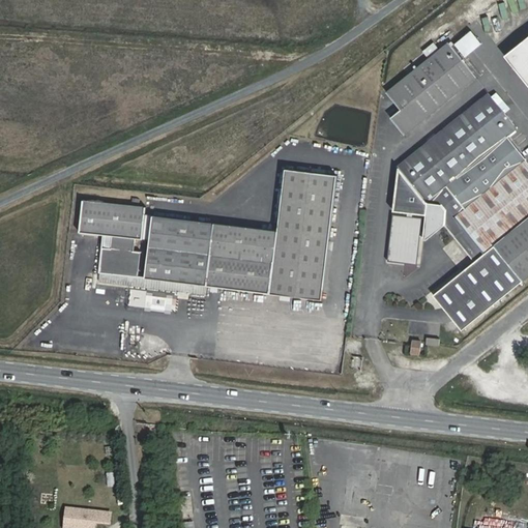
[(527,36),(502,57),(527,88),(527,36)]
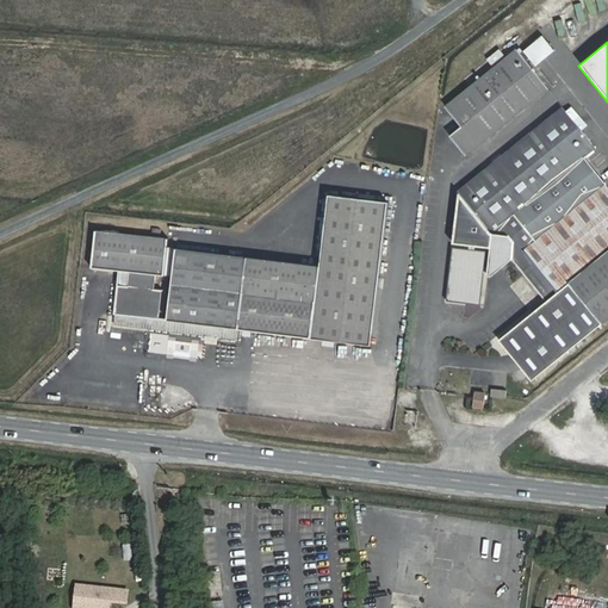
[(509,53),(439,109),(456,129),(444,137),(459,157),(540,92),(509,53)]
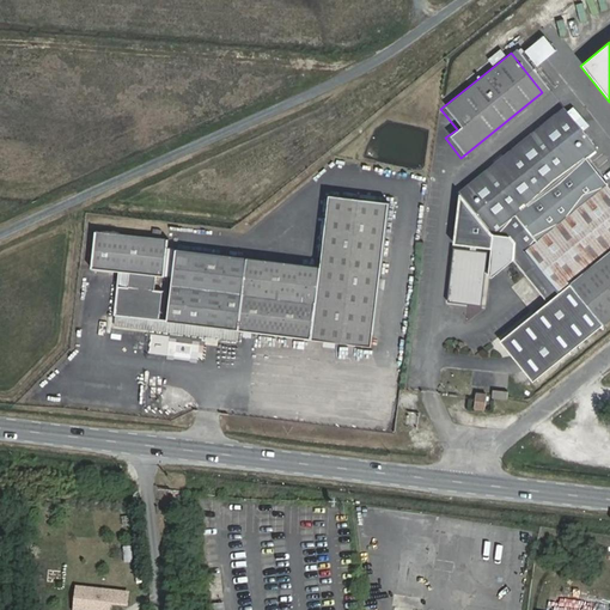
[(543,310),(525,324),(556,365),(598,330),(609,321),(609,196),(581,160),(591,153),(557,111),(452,196),(455,200),(449,248),(463,250),(463,255),(447,252),(441,306),(473,310),(477,278),(482,279),(481,279),(482,280),(482,281),(483,281),(485,281),(506,264),(518,278),(543,310)]
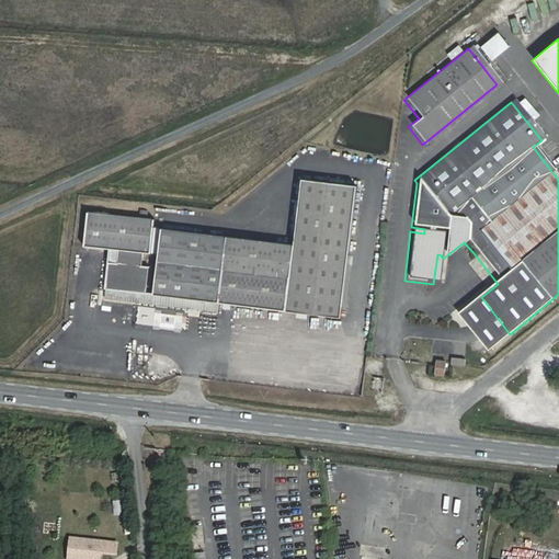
[(212,311),(212,301),(341,317),(356,184),(303,179),(294,246),(152,229),(153,220),(87,213),(82,249),(101,251),(97,288),(100,288),(99,298),(212,311)]
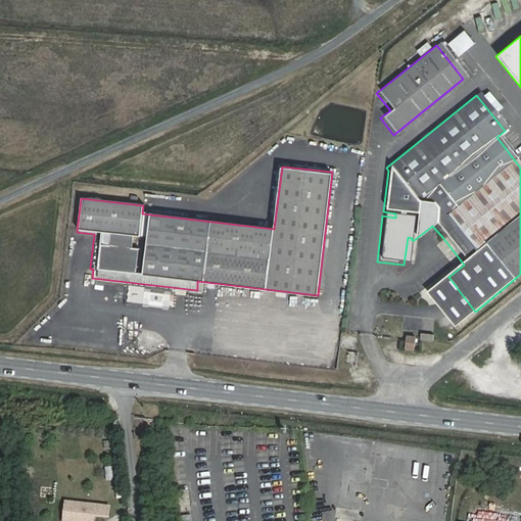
[(434,337),(421,335),(420,342),(433,344),(434,337)]
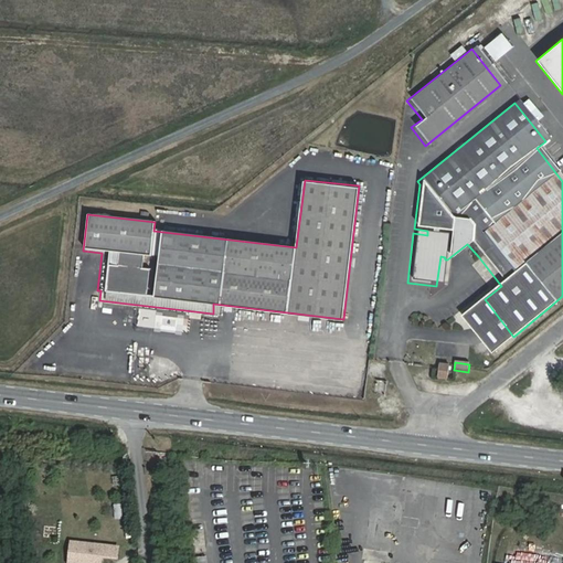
[(449,367),(439,365),(438,378),(447,379),(449,367)]
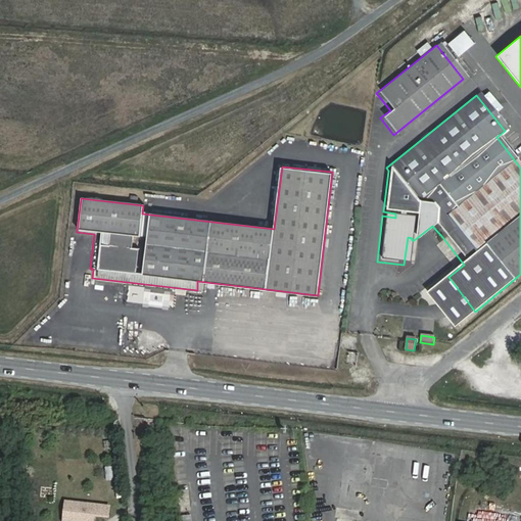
[(108,491),(66,486),(63,510),(91,513),(93,504),(106,505),(108,491)]
